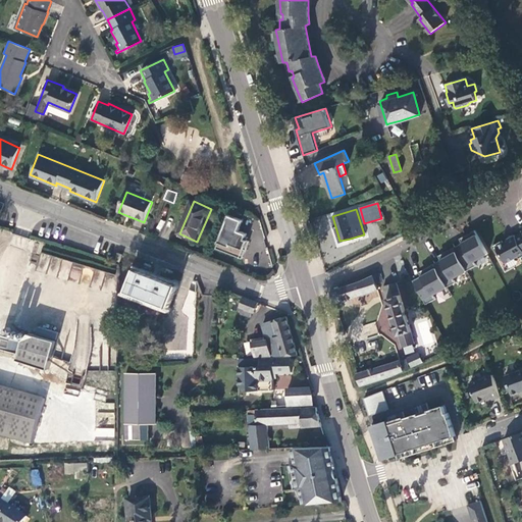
[(231,217),(218,251),(245,261),(252,244),(247,242),(250,237),(242,233),(246,223),(231,217)]
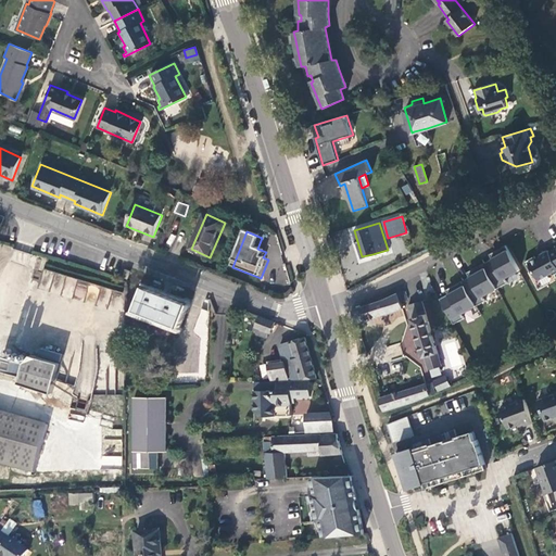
[(497,291),(523,278),(505,242),(493,249),(497,256),(484,263),(492,277),(488,279),(482,268),(460,279),(464,286),(437,299),(449,320),(493,298),(500,294),(497,291)]
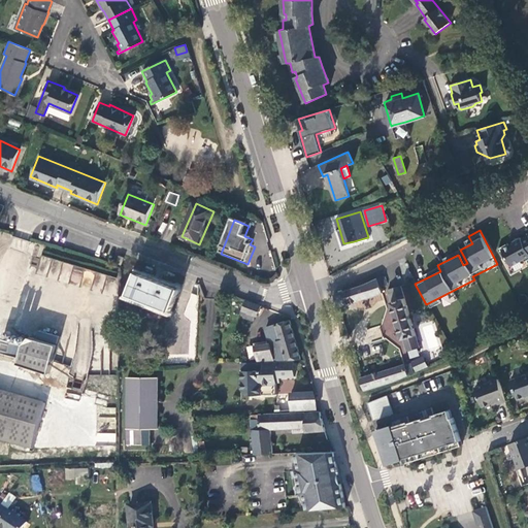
[(527,232),(521,235),(520,234),(510,238),(512,239),(507,241),(506,239),(496,244),(502,254),(504,253),(509,262),(521,256),(524,257),(527,255),(527,232)]
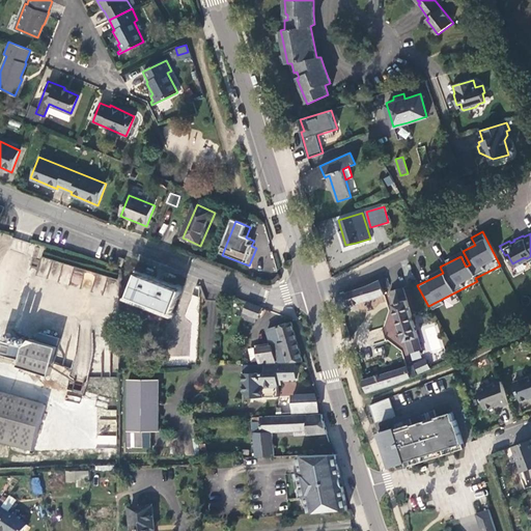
[(42,256),(36,276),(102,297),(106,284),(112,286),(115,278),(42,256)]
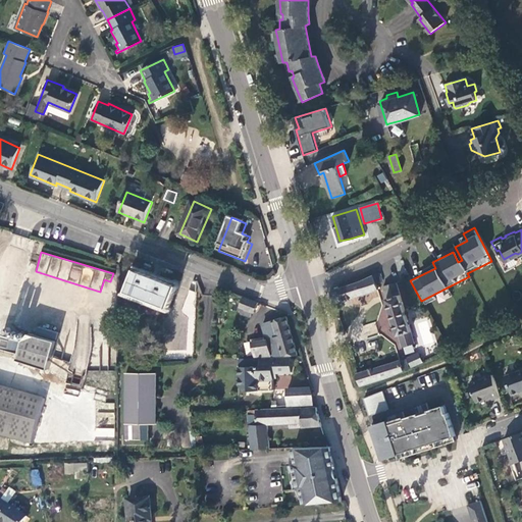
[(175,285),(135,270),(126,292),(167,308),(175,285)]
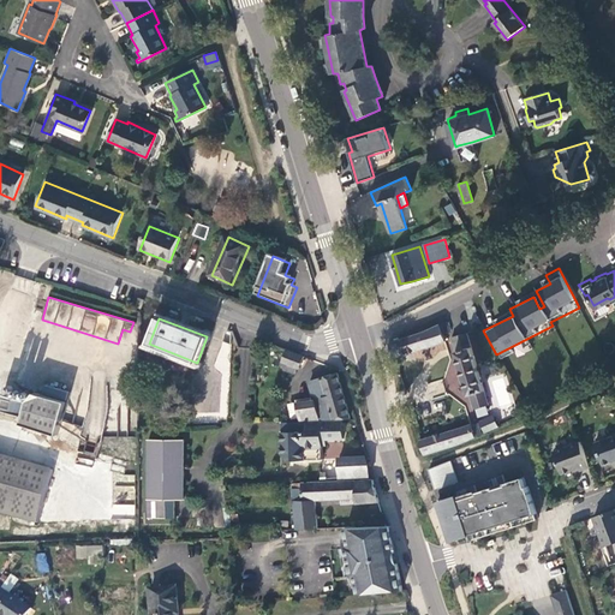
[(429,330),(392,344),(395,358),(446,341),(445,335),(451,333),(447,322),(442,323),(429,330)]
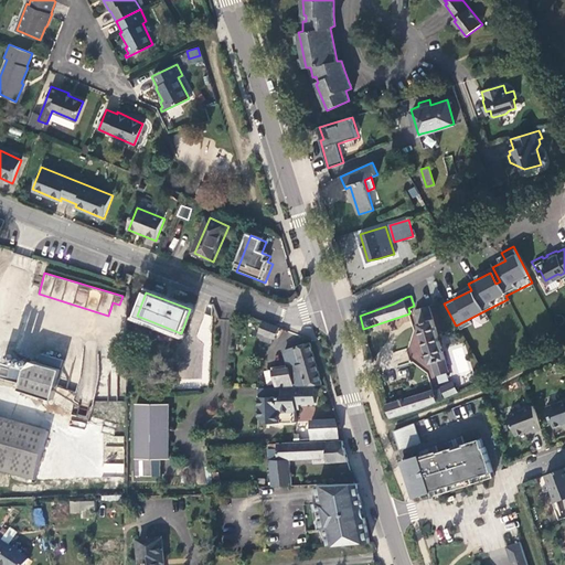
[(450,371),(430,307),(416,311),(437,375),(450,371)]
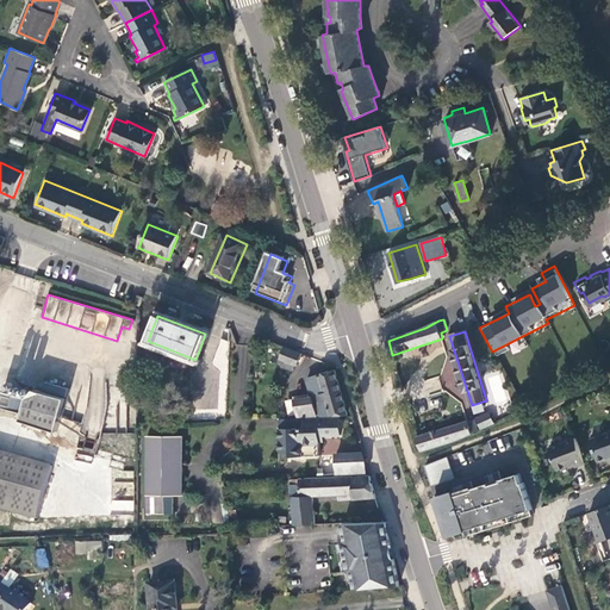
[(297,366),(302,354),(284,347),(279,359),(288,362),(286,368),(292,371),(296,365),(297,366)]
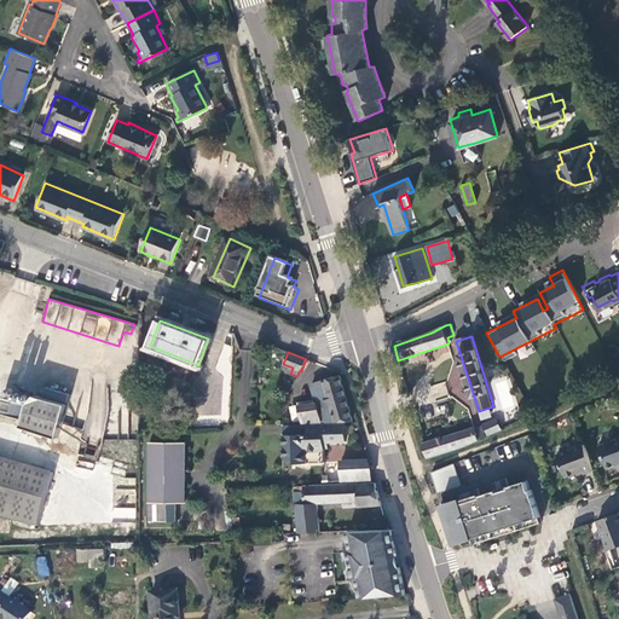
[(304,420),(351,420),(337,375),(311,383),(317,404),(300,404),(304,420)]
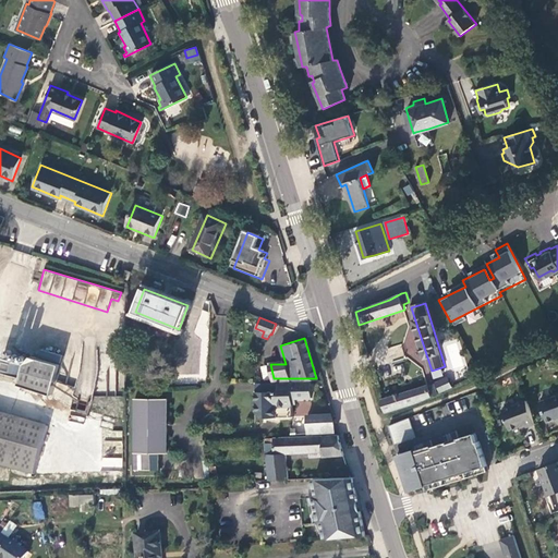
[(49,391),(59,362),(38,354),(23,361),(16,383),(49,391)]
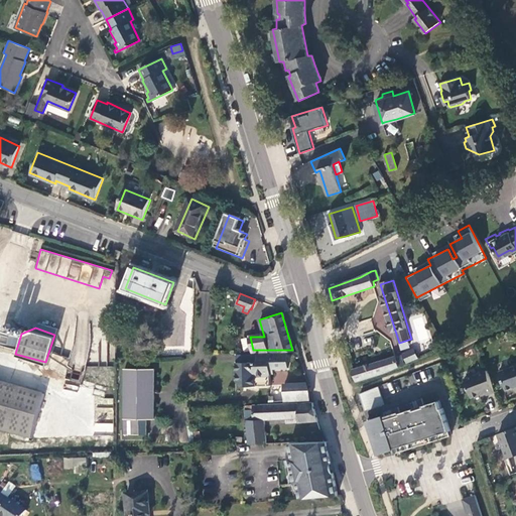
[(403,355),(407,363),(419,358),(415,350),(403,355)]
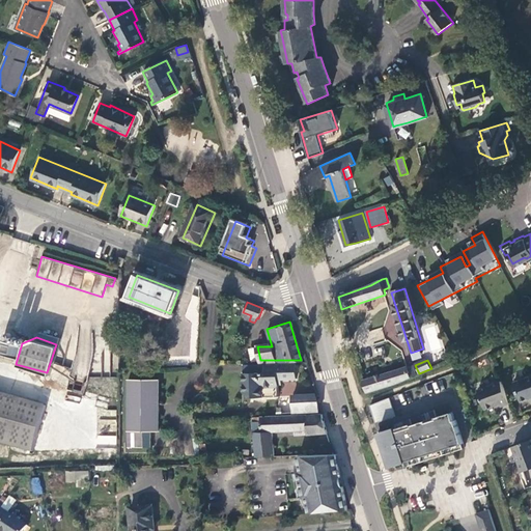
[(51,362),(46,378),(64,384),(70,369),(51,362)]
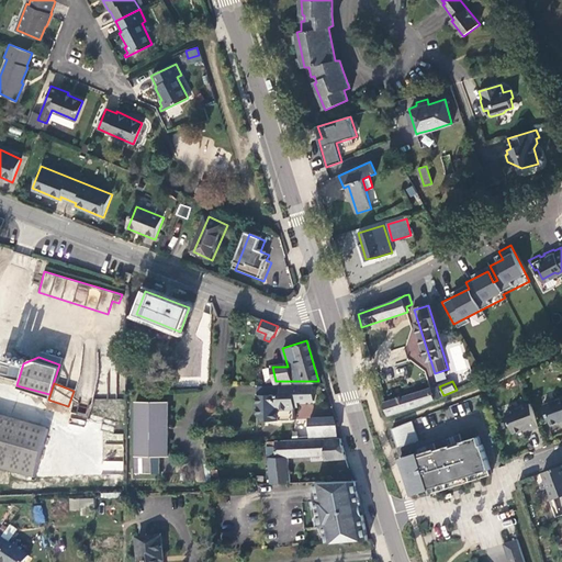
[(312,384),(259,385),(259,394),(257,393),(258,414),(262,420),(294,419),(293,402),(312,401),(312,384)]
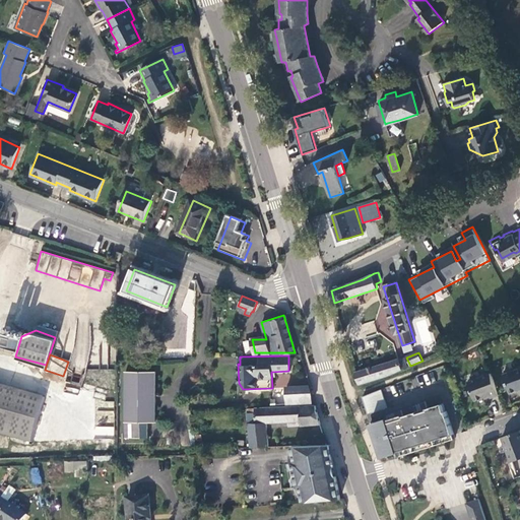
[(408,368),(405,358),(399,360),(403,370),(408,368)]
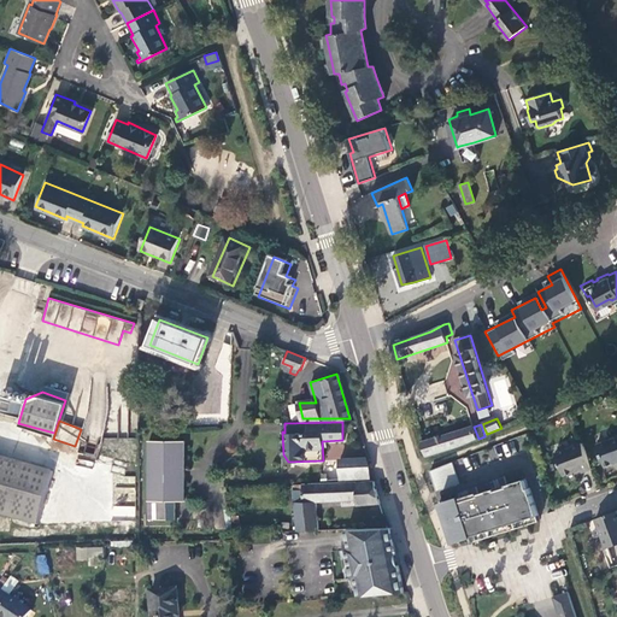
[(474,427),(423,442),(428,457),(479,439),(474,427)]
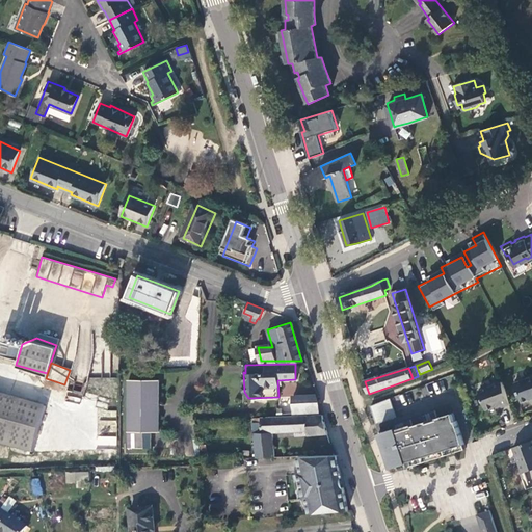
[(531,376),(514,383),(521,402),(531,399),(531,376)]
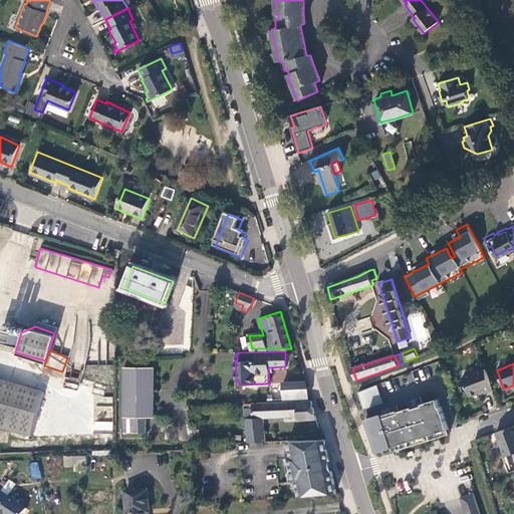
[(122,432),(138,432),(138,415),(152,416),(153,365),(122,365),(122,415),(122,432)]
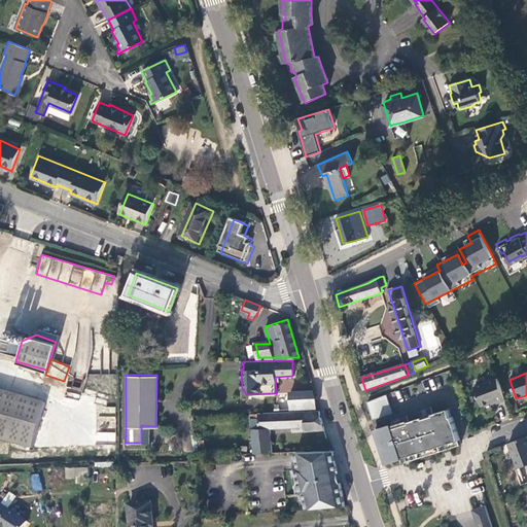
[(498,403),(506,400),(499,379),(476,387),(483,406),(497,400),(498,403)]
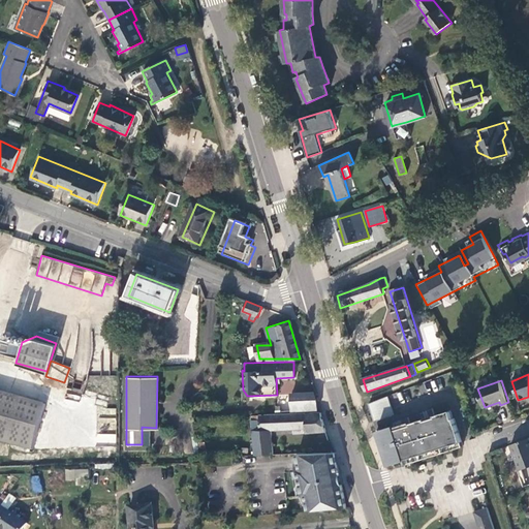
[(47,404),(0,391),(0,441),(33,452),(47,404)]
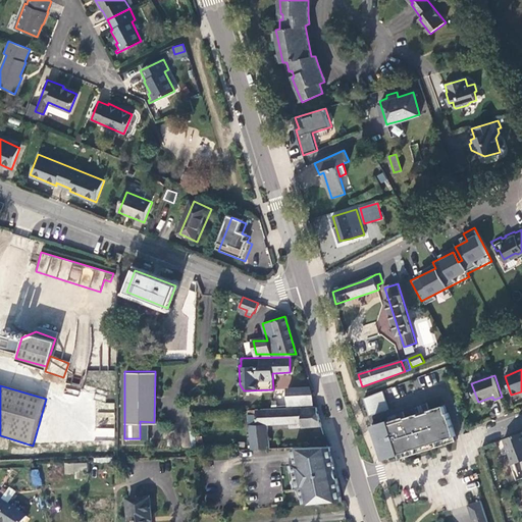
[(66,385),(65,392),(76,395),(79,389),(66,385)]
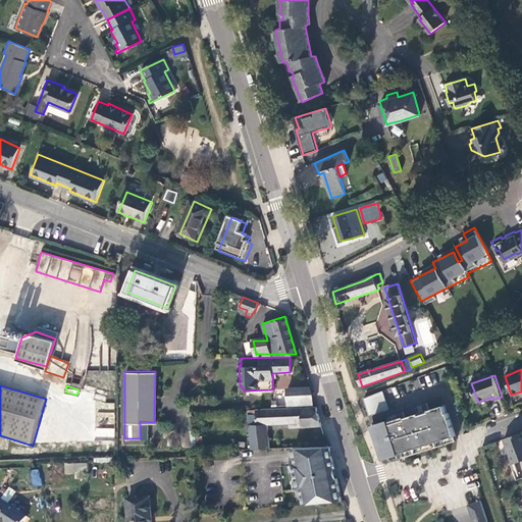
[(288,405),(313,405),(312,399),(305,400),(305,395),(305,390),(286,390),(288,405)]
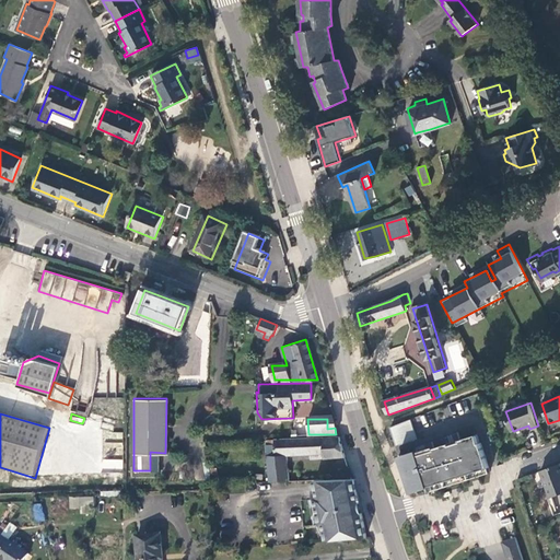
[(411,419),(392,427),(397,445),(418,439),(411,419)]
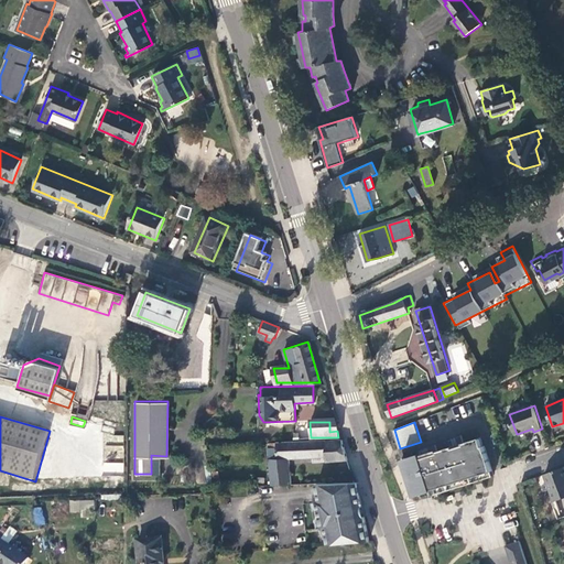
[(105,435),(104,461),(122,462),(123,436),(105,435)]
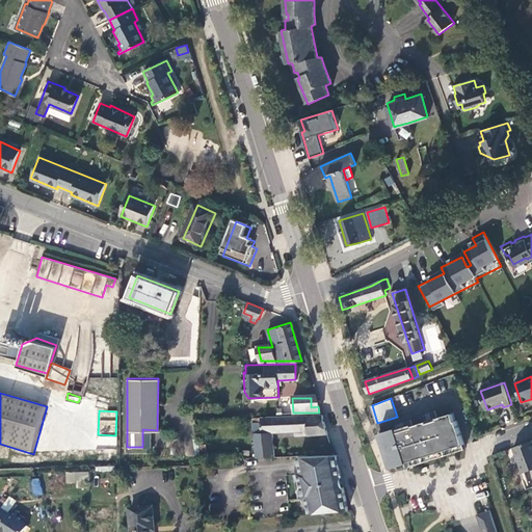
[(432,434),(427,421),(413,425),(411,419),(404,421),(408,432),(414,431),(415,434),(400,440),(396,427),(380,432),(390,463),(405,458),(406,462),(464,444),(457,420),(455,421),(453,413),(437,418),(435,410),(430,411),(433,421),(437,420),(442,431),(432,434)]
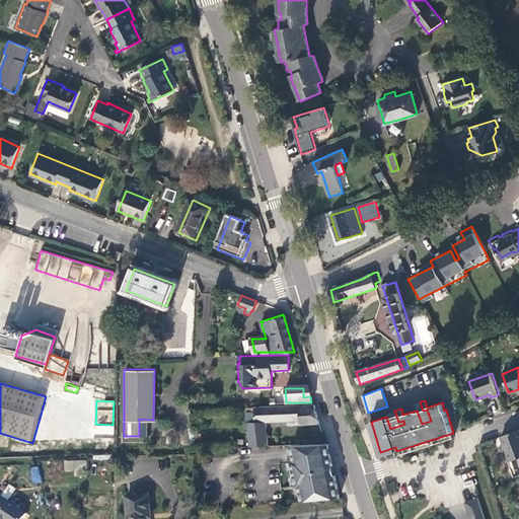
[(313,405),(245,409),(248,447),(267,447),(266,423),(299,420),(299,424),(317,423),(313,405)]
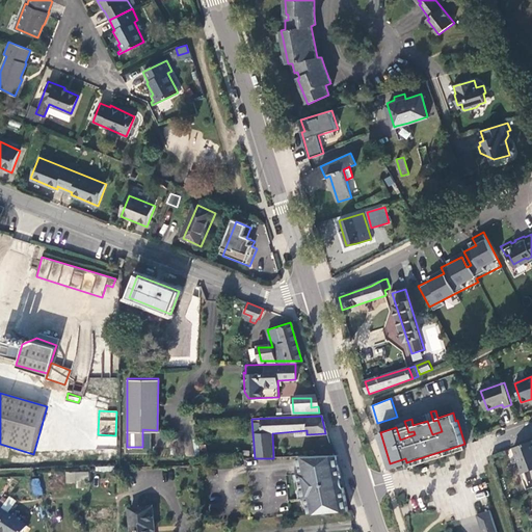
[(115,449),(116,437),(97,435),(97,447),(115,449)]
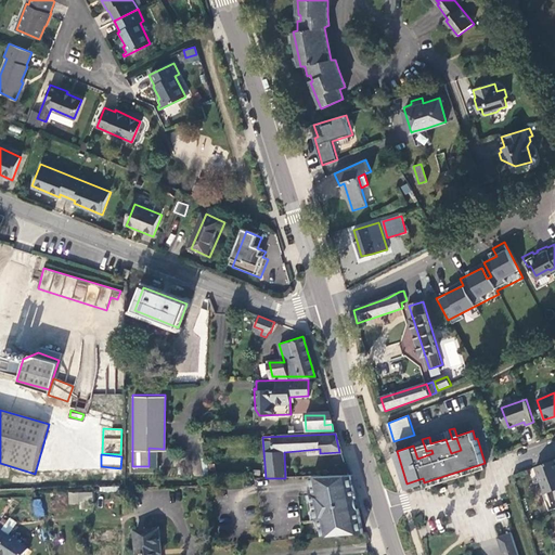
[(554,459),(537,466),(546,493),(554,489),(554,459)]
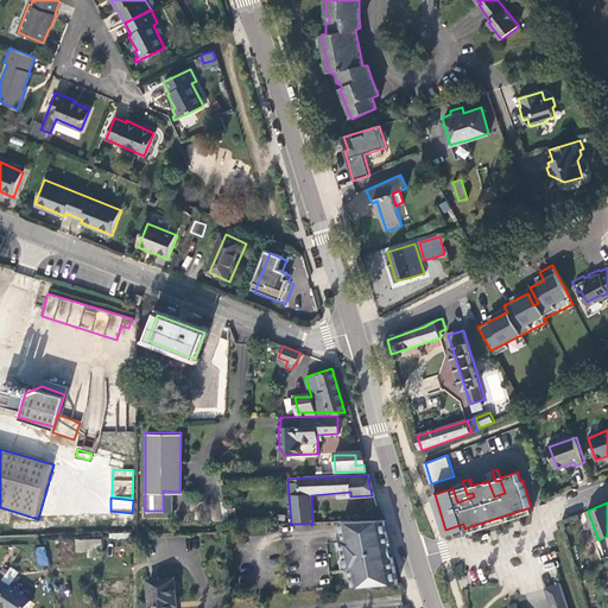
[(341,542),(347,569),(349,568),(354,587),(397,582),(385,524),(384,519),(340,521),(341,529),(343,540),(341,542)]
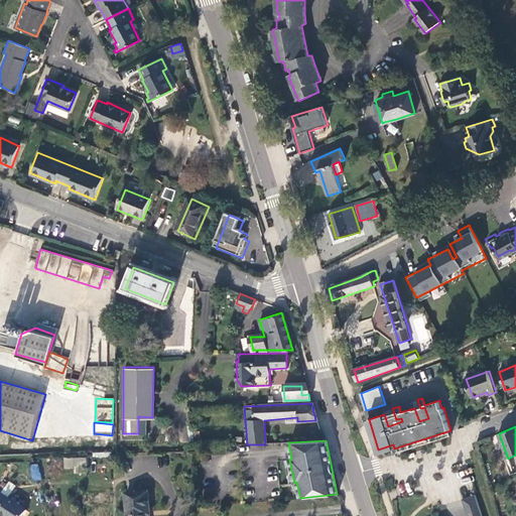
[(393,444),(378,449),(379,454),(394,449),(394,448),(393,444)]
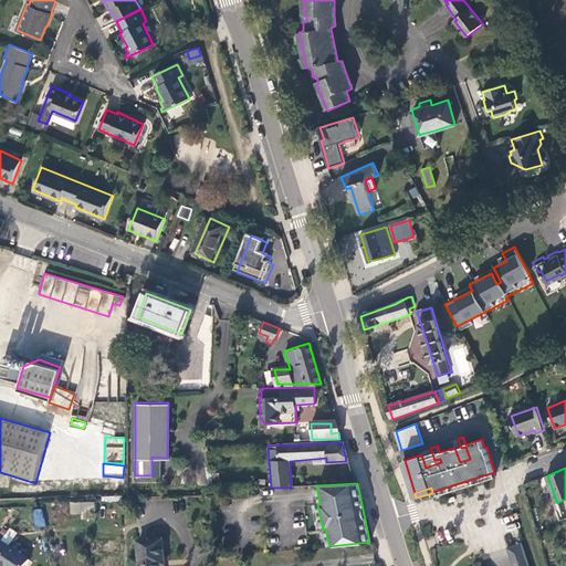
[(70,515),(95,514),(94,501),(70,503),(70,515)]
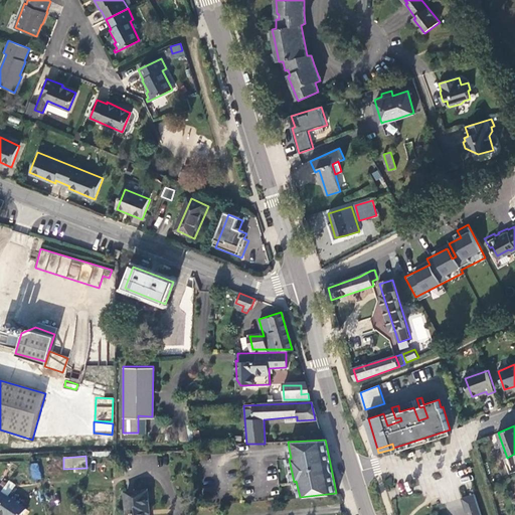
[(38,462),(29,464),(32,480),(41,479),(38,462)]
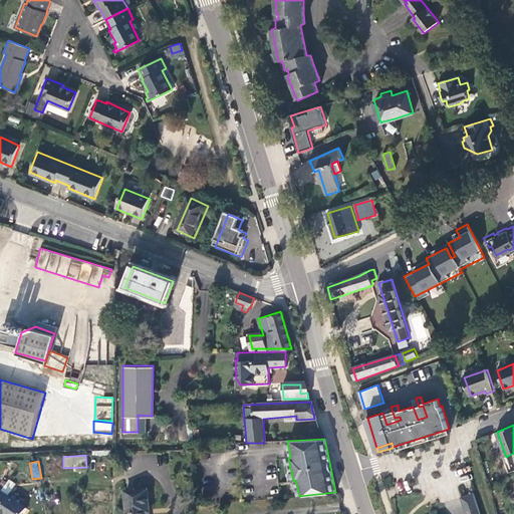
[(146,509),(144,491),(122,492),(122,513),(148,513),(149,509),(146,509)]
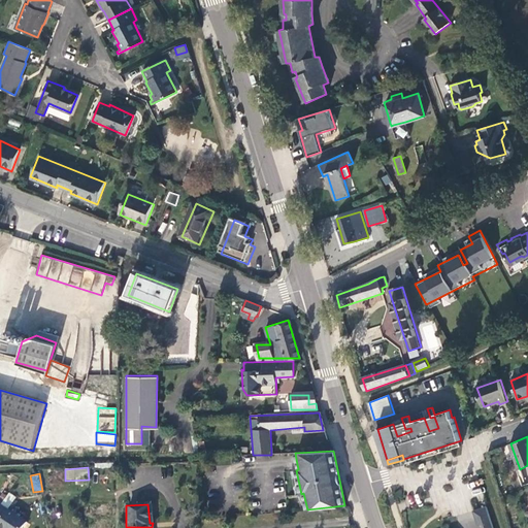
[(22,527),(24,525),(0,506),(0,527),(22,527)]
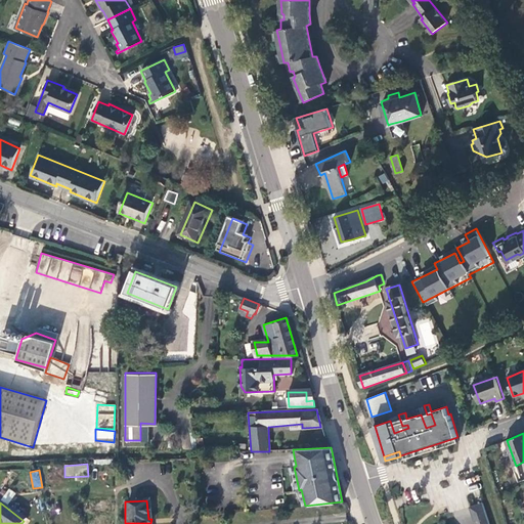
[(489,523),(483,503),(470,508),(474,523),(489,523)]
